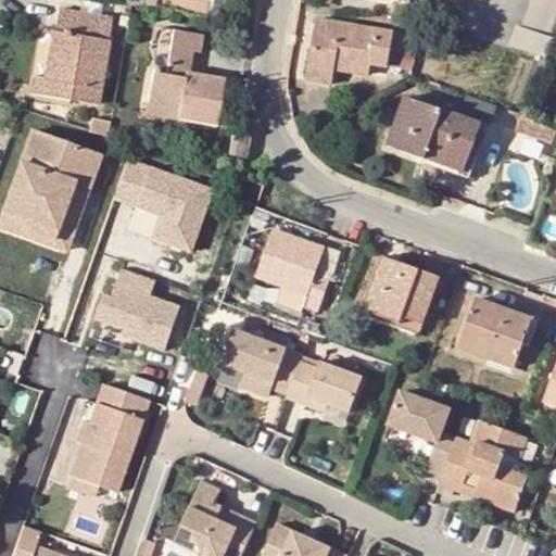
[(550,36),(555,14),(555,0),(533,0),(525,29),(550,36)]
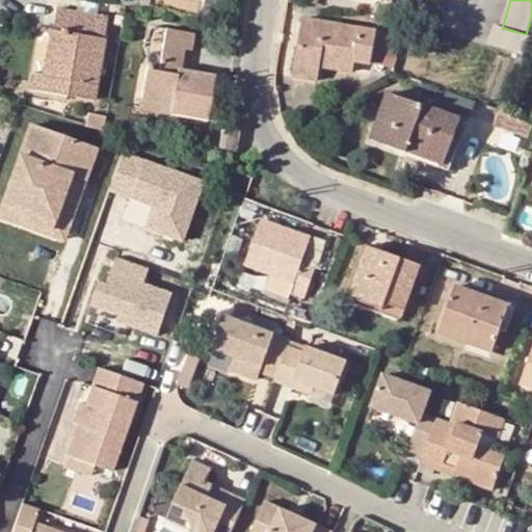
[(29,88),(92,99),(108,15),(57,6),(53,28),(50,27),(42,74),(31,72),(29,88)]
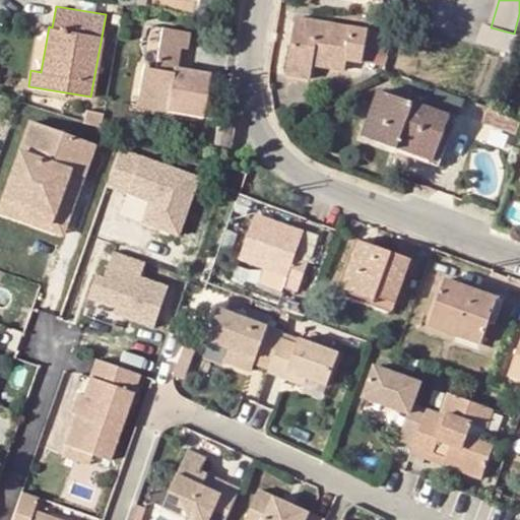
[(295,19),(290,45),(299,46),(303,20),(295,19)]
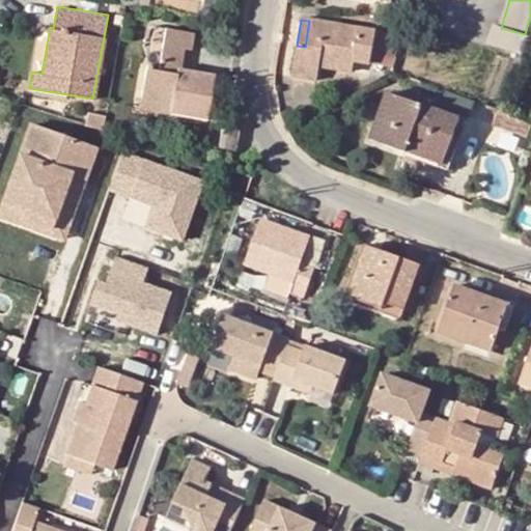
[(309,21),(305,47),(297,46),(291,73),(316,77),(318,66),(351,73),(353,61),(369,65),(371,56),(380,57),(384,35),(309,21)]
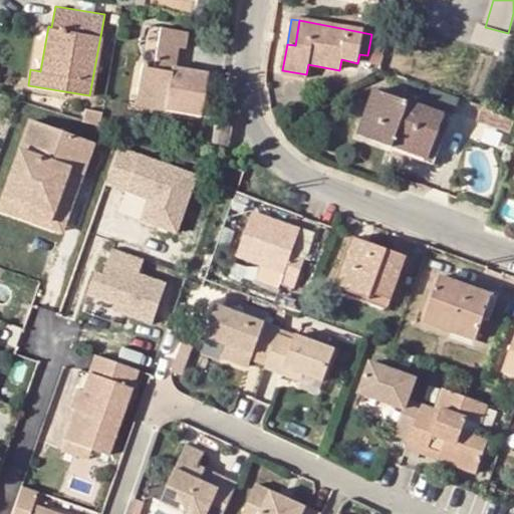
[(145,36),(159,38),(161,26),(147,24),(145,36)]
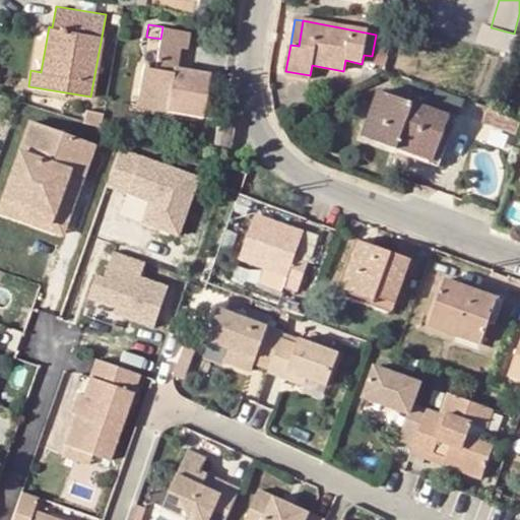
[(484,25),(477,46),(512,57),(519,36),(514,34),(491,27),(484,25)]
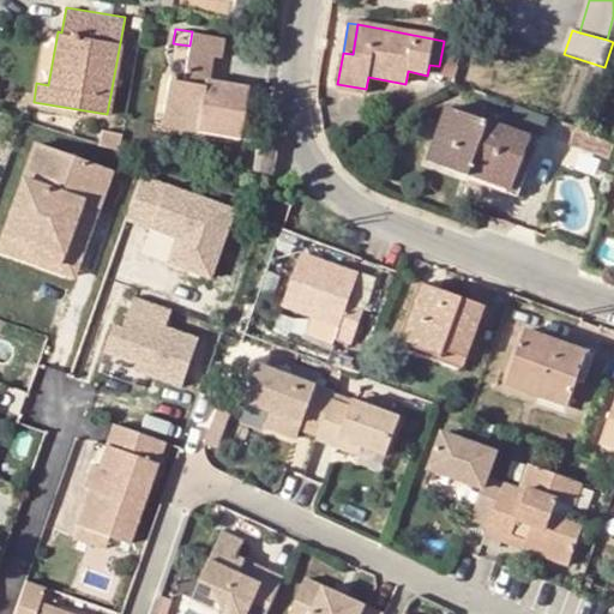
[(169,78),(163,116),(198,122),(197,132),(239,140),(248,85),(210,78),(214,58),(221,59),(224,36),(192,31),(190,46),(184,82),(169,78)]
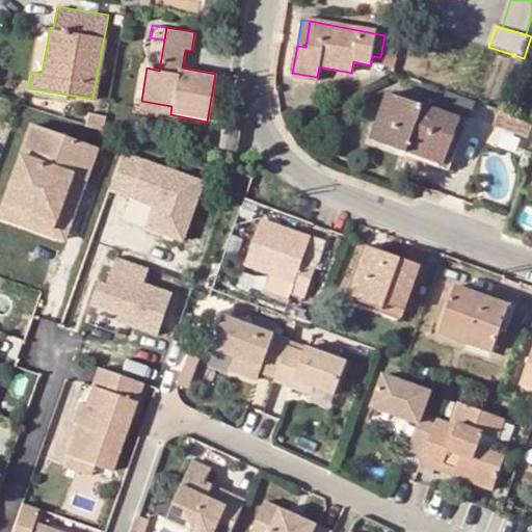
[(316,83),(317,77),(292,73),(291,78),(316,83)]
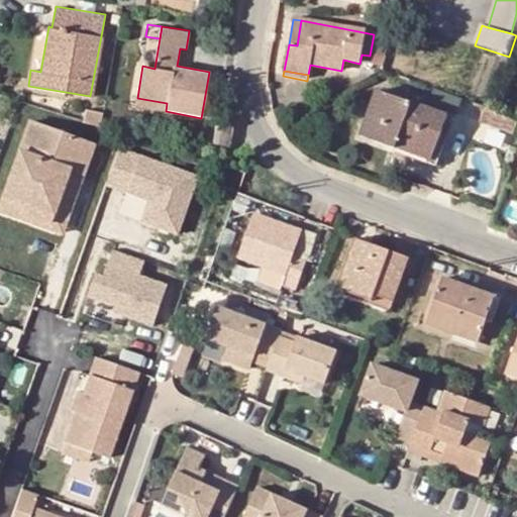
[(377,90),(360,136),(395,148),(400,134),(414,139),(410,153),(428,161),(446,115),(377,90)]
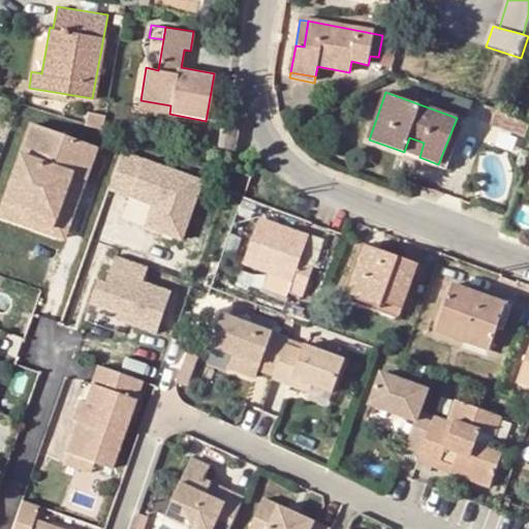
[(139,109),(169,114),(170,105),(141,100),(139,109)]
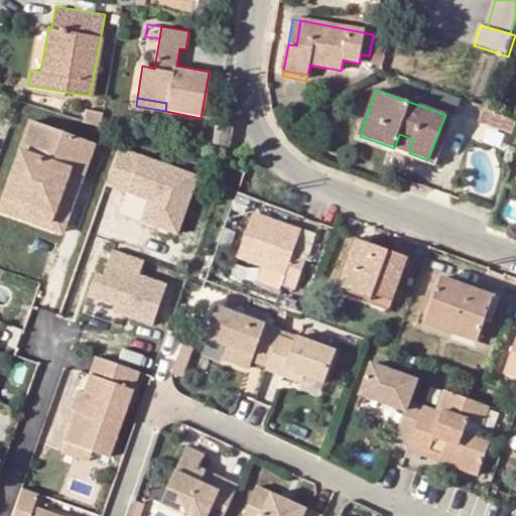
[(515,118),(497,111),(485,107),(479,123),(511,136),(515,125),(515,118)]
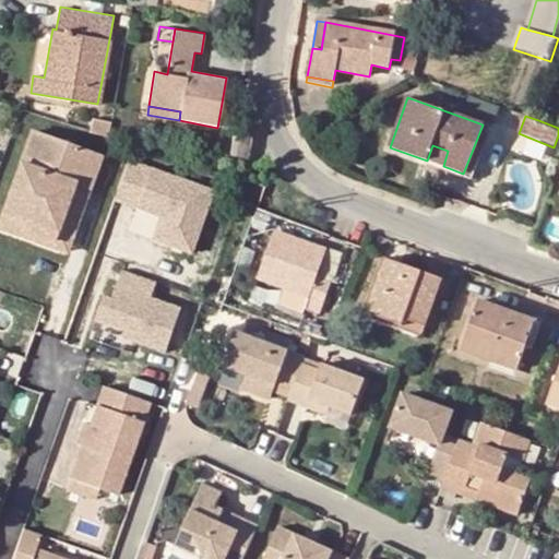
[(96,119),(94,130),(111,134),(113,123),(96,119)]
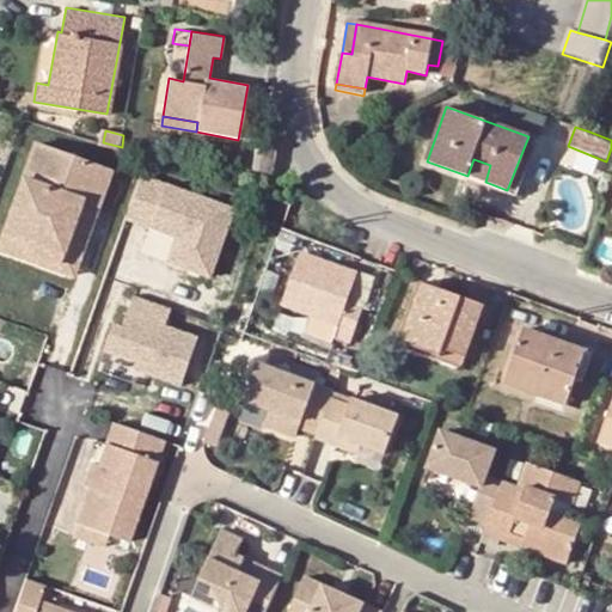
[(270,181),(277,145),(257,141),(251,177),(270,181)]
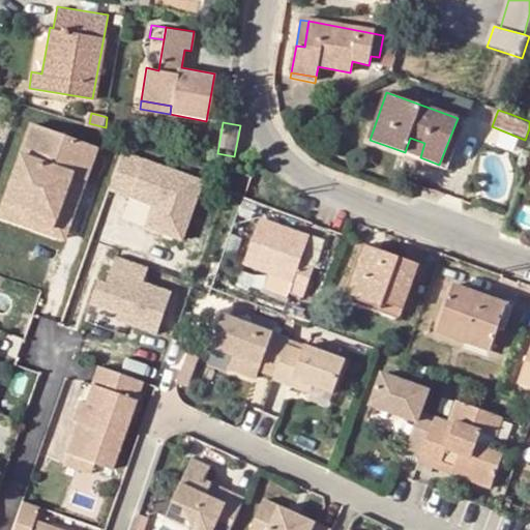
[(32,129),(6,203),(53,219),(68,179),(82,184),(93,151),(32,129)]
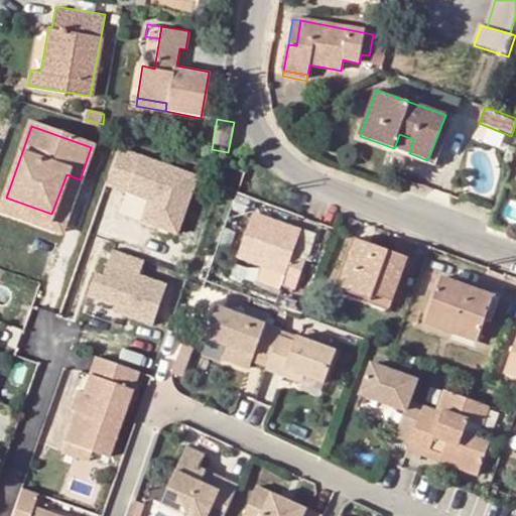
[(394,148),(409,153),(413,139),(399,134),(394,148)]
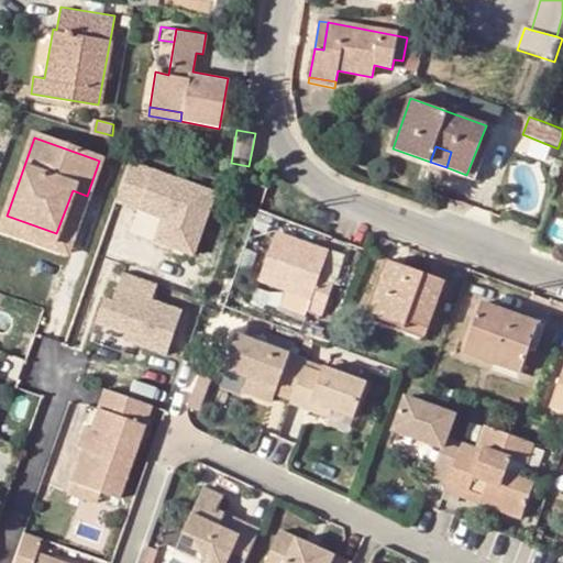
[(212,192),(127,163),(113,202),(158,219),(172,223),(164,246),(190,255),(212,192)]
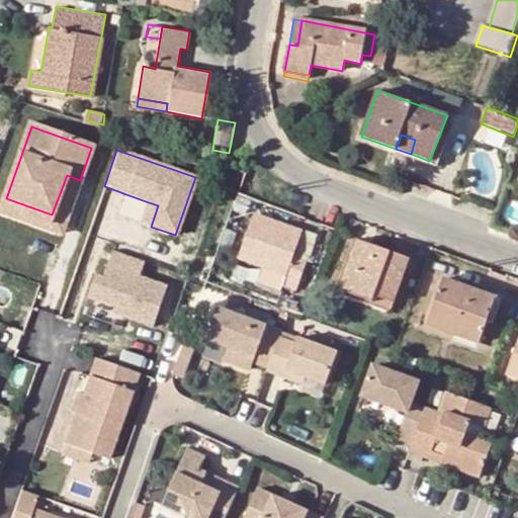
[(61,232),(80,180),(67,175),(52,214),(6,198),(1,210),(61,232)]
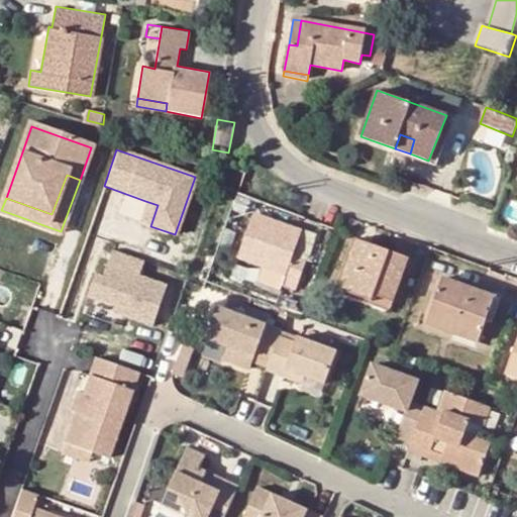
[(150,226),(158,205),(145,201),(138,222),(150,226)]
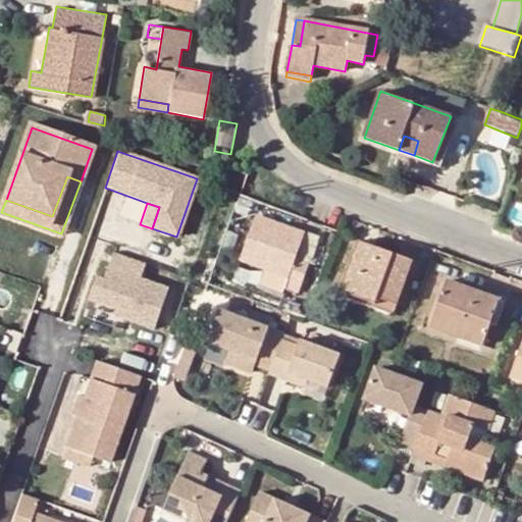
[(295,255),(304,230),(259,214),(243,258),(288,275),(284,286),(299,292),(310,260),(295,255)]
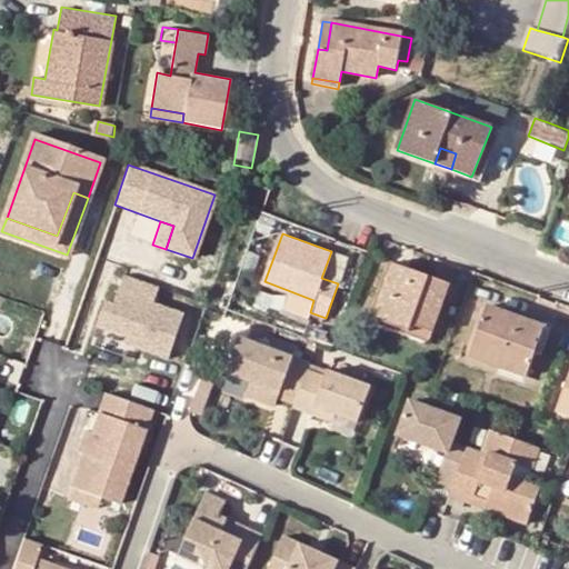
[(433,332),(450,283),(392,262),(373,316),(409,329),(412,325),(433,332)]
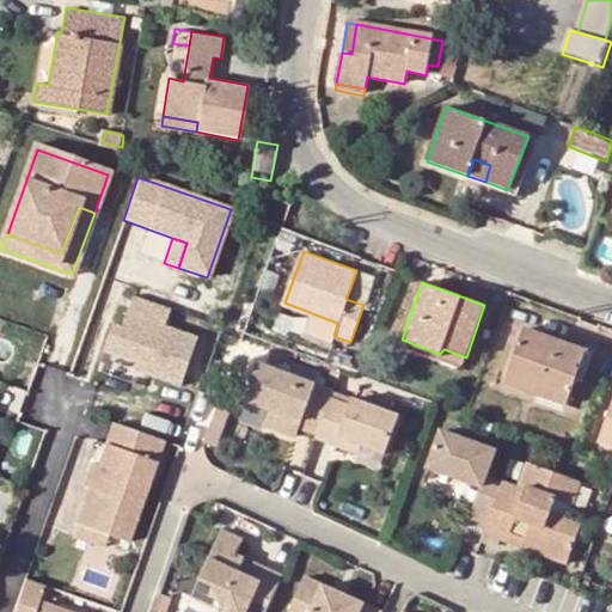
[(170,310),(133,297),(121,330),(112,326),(103,353),(135,363),(146,367),(144,374),(181,387),(197,340),(164,328),(170,310)]
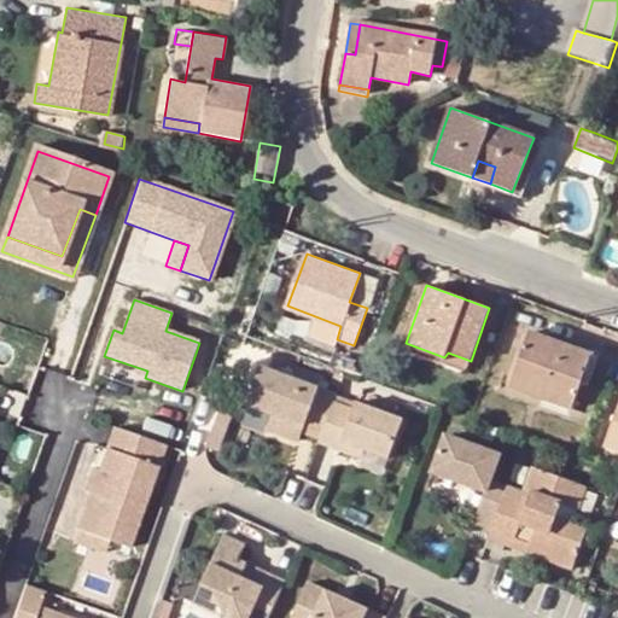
[(573,407),(593,355),(530,331),(512,384),(573,407)]
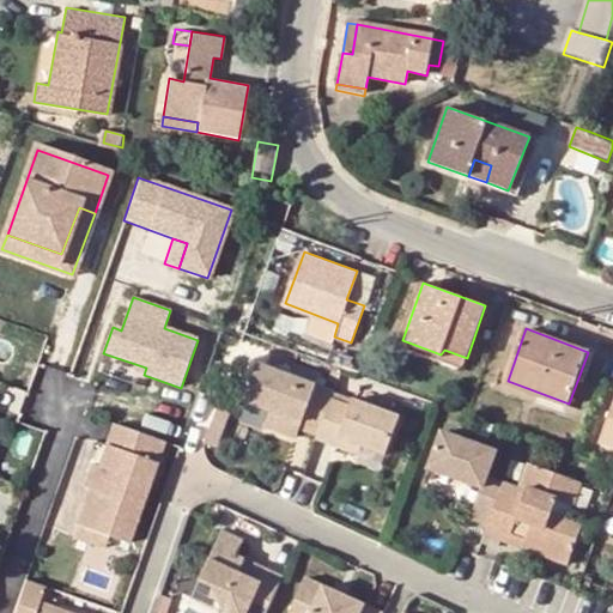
[(144,375),(146,368),(135,364),(133,371),(144,375)]
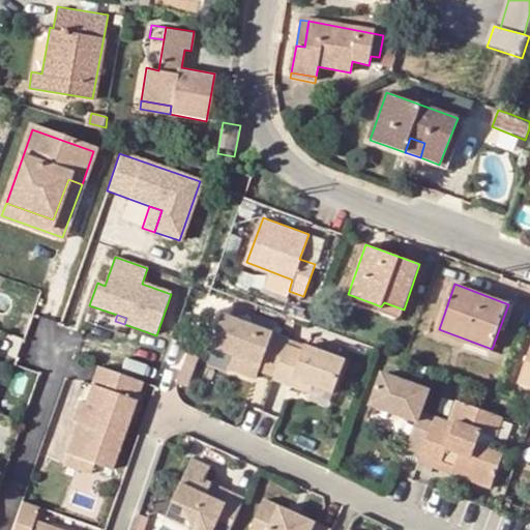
[(234,356),(229,370),(257,380),(260,372),(274,378),(286,348),(289,342),(224,319),(213,348),(234,356)]
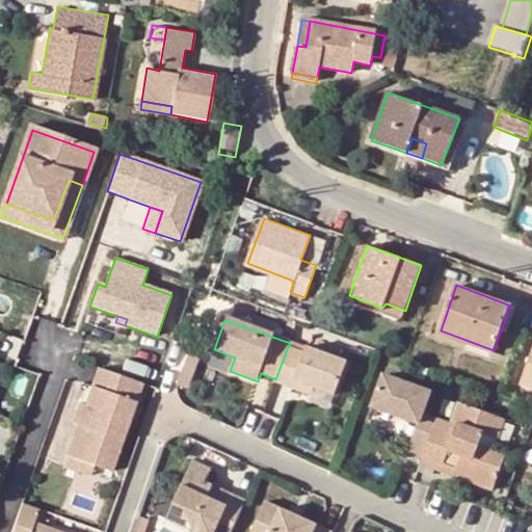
[(292,337),(296,323),(290,321),(286,336),(292,337)]
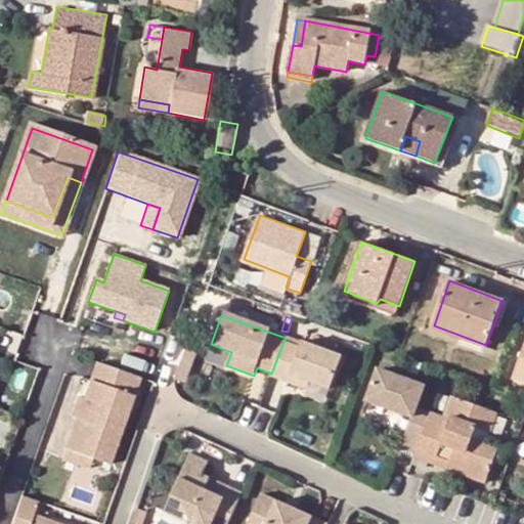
[(188,343),(180,364),(192,369),(201,347),(188,343)]
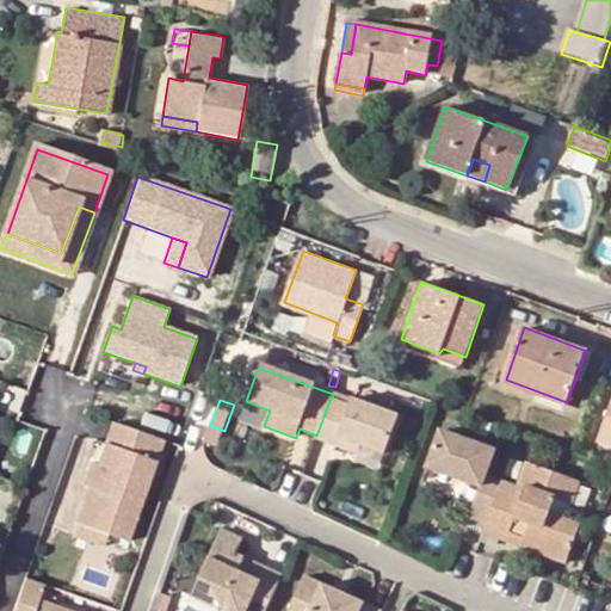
[(335,448),(338,438),(386,456),(399,417),(350,401),(349,407),(329,401),(316,436),(315,440),(335,448)]
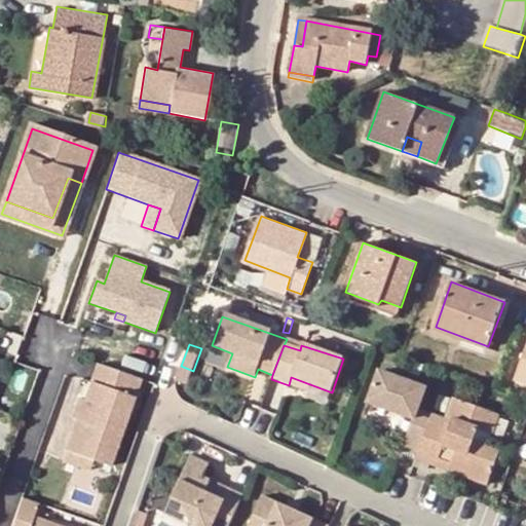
[(525,381),(525,351),(517,378),(525,381)]
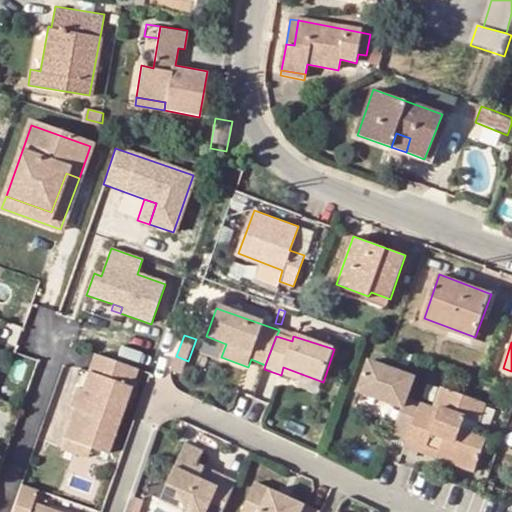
[(78,444),(107,453),(136,369),(92,354),(80,390),(74,388),(67,408),(72,409),(62,438),(78,444)]
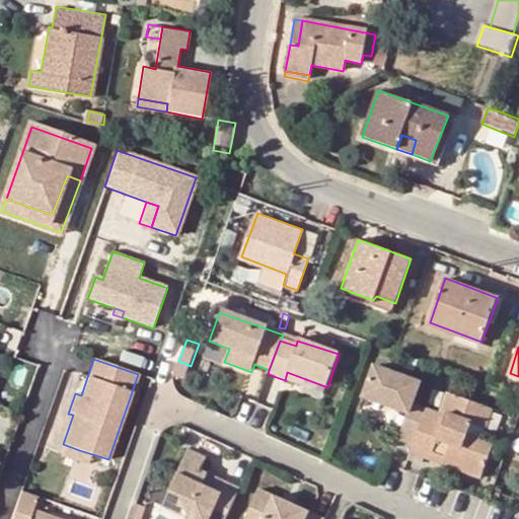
[(426,410),(412,405),(419,384),(375,368),(364,398),(406,415),(422,421),(426,410)]
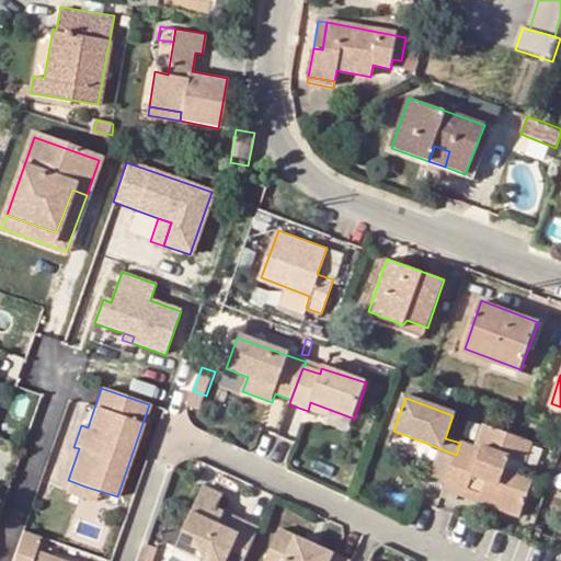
[(351,426),(354,419),(310,402),(308,411),(351,426)]
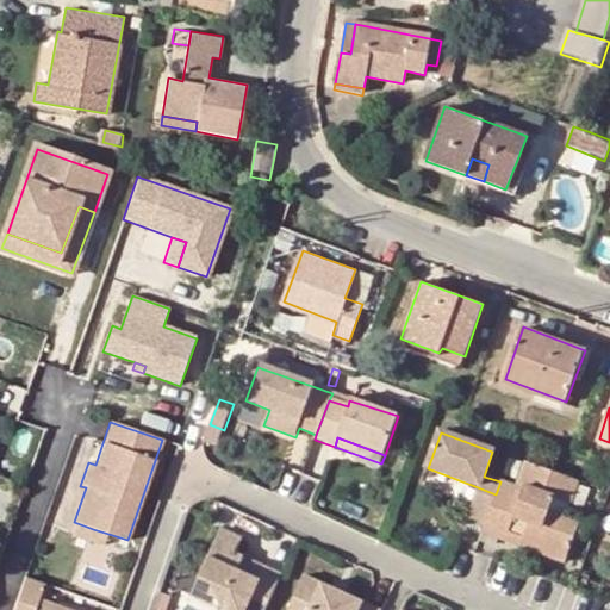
[(509,458),(492,452),(484,477),(500,481),(509,458)]
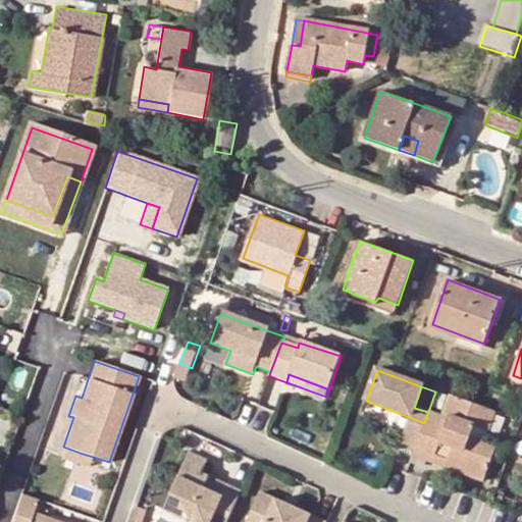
[(428,412),(445,418),(452,397),(435,392),(428,412)]
